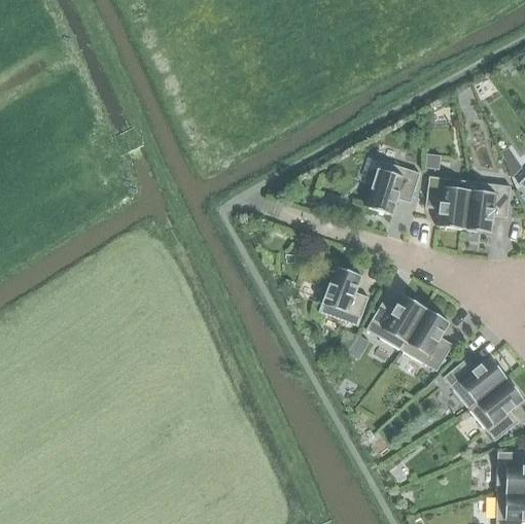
[(427,153),(426,167),(440,168),(442,154),(427,153)]
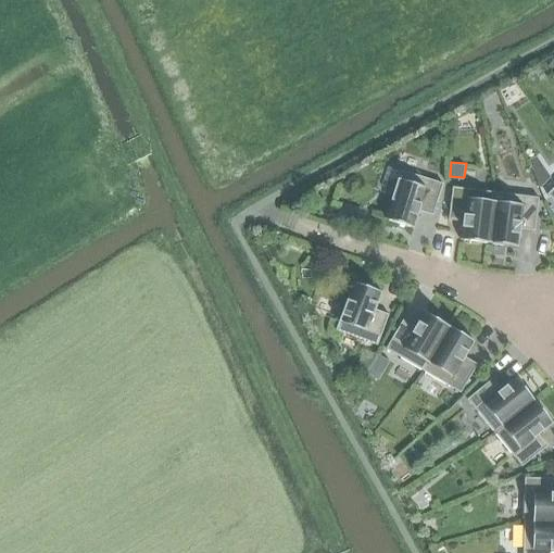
[(551,175),(545,166),(536,174),(540,186),(551,175)]
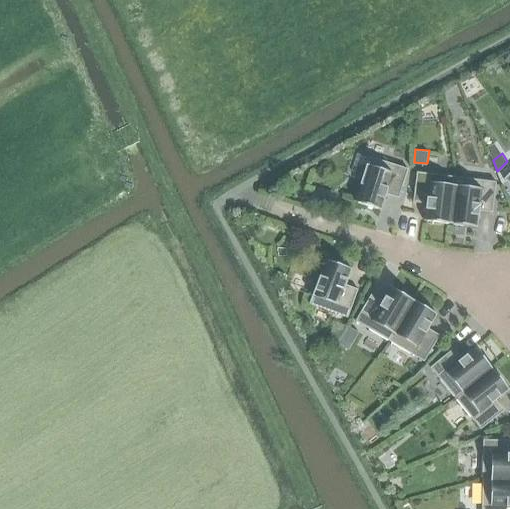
[(399,196),(408,167),(369,154),(355,199),(382,208),(387,192),(399,196)]
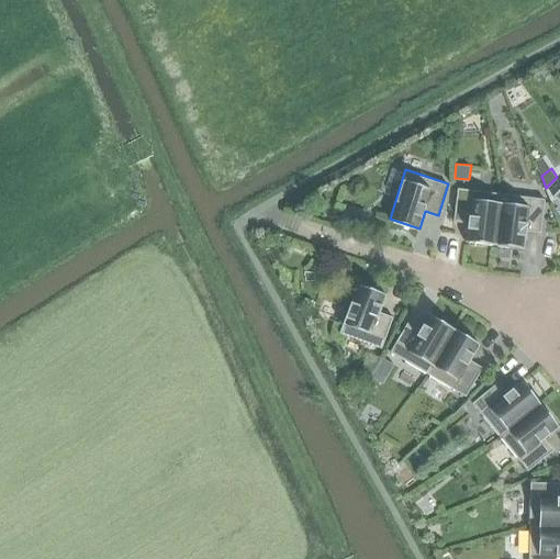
[(466,239),(495,244),(502,192),(458,187),(454,220),(468,222),(466,239)]
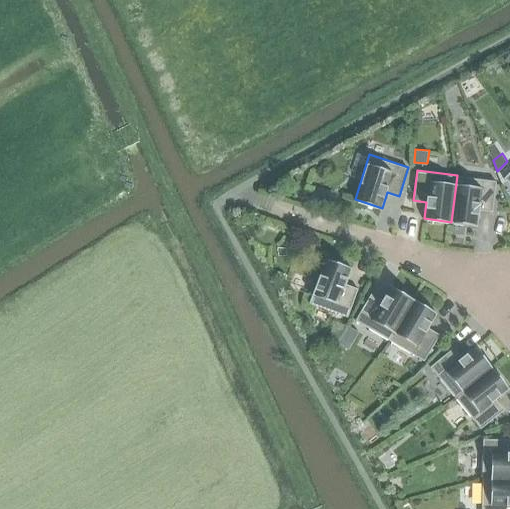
[(480,208),(493,210),(497,180),(457,175),(451,222),(478,225),(480,208)]
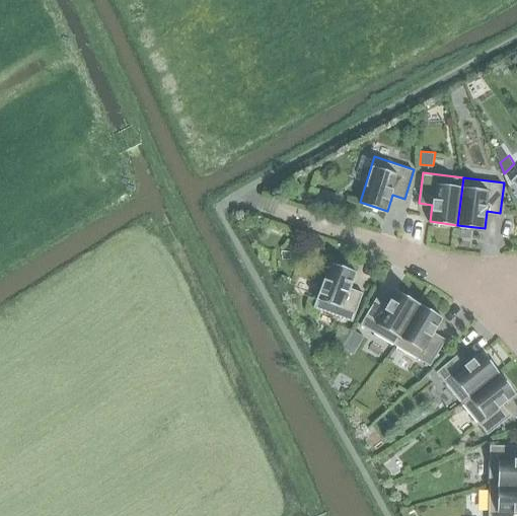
[(351,287),(357,271),(330,261),(314,306),(353,320),(363,291),(351,287)]
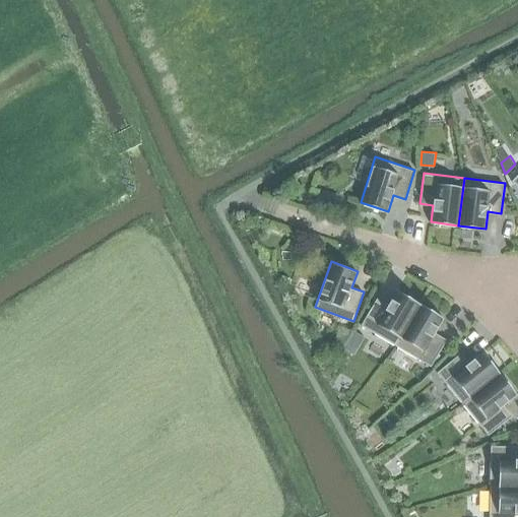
[(362,324),(396,344),(421,303),(397,289),(388,304),(377,298),(362,324)]
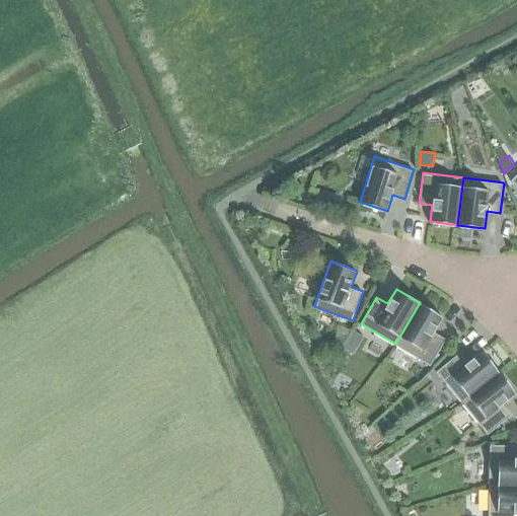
[(431,364),(446,338),(435,332),(443,316),(420,302),(395,344),(431,364)]
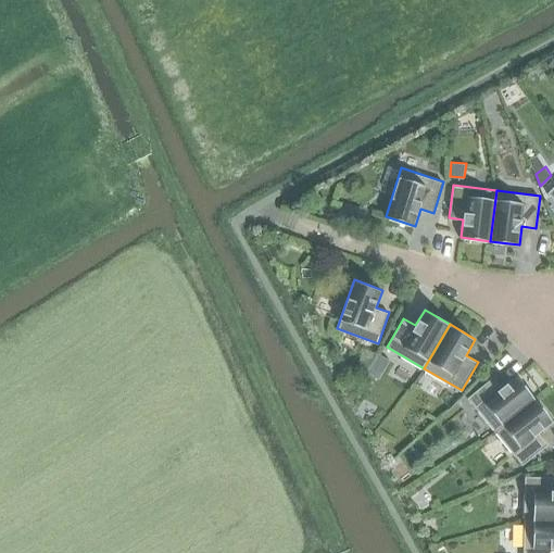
[(365,367),(375,352),(365,348),(359,365),(365,367)]
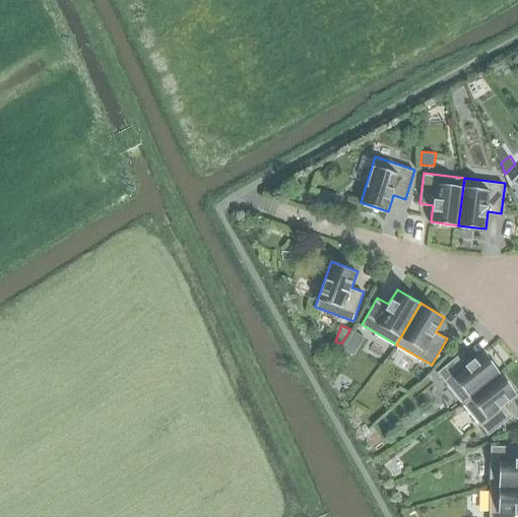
[(483,350),(470,362),(461,351),(438,371),(463,402),(501,372),(483,350)]
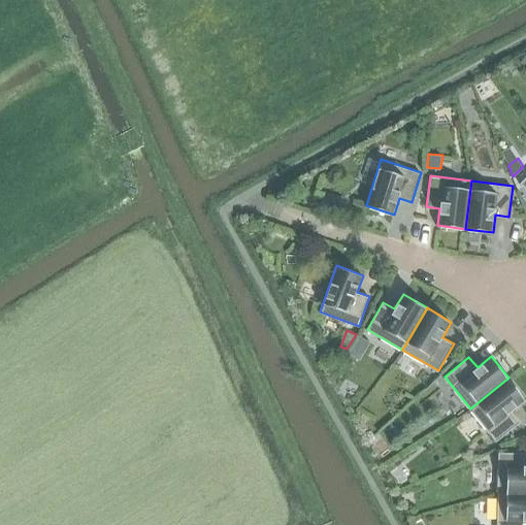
[(470,408),(496,440),(521,421),(513,411),(525,400),(525,398),(508,378),(470,408)]
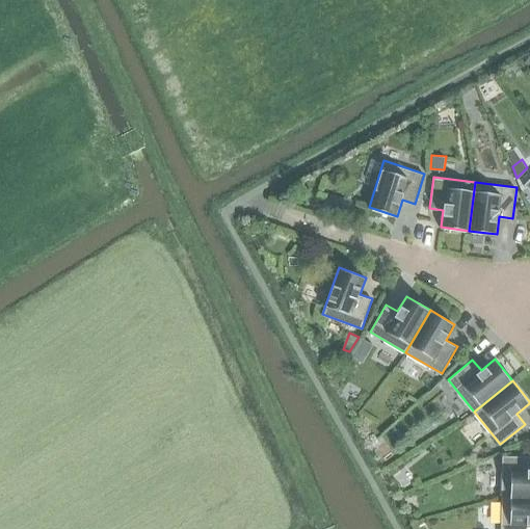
[(529,455),(502,455),(502,497),(529,497),(529,455)]
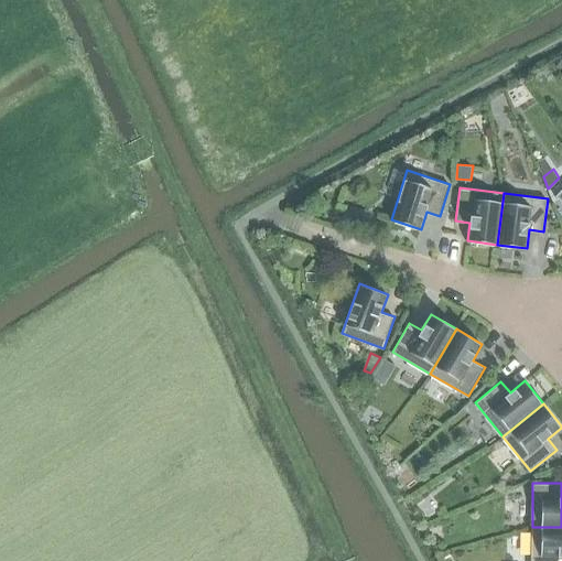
[(561,527),(532,527),(530,560),(561,560),(561,527)]
